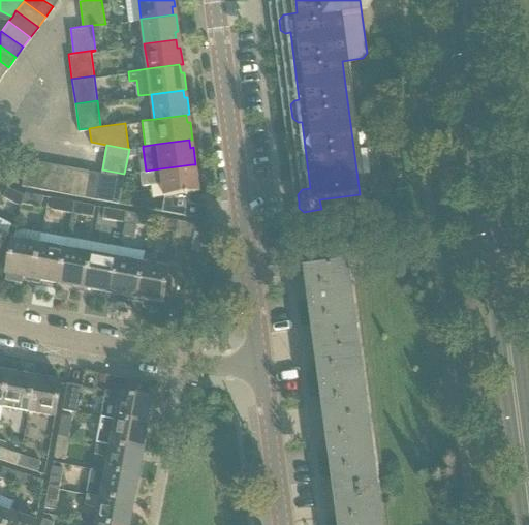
[(22,184),(34,186),(39,160),(26,158),(22,184)]
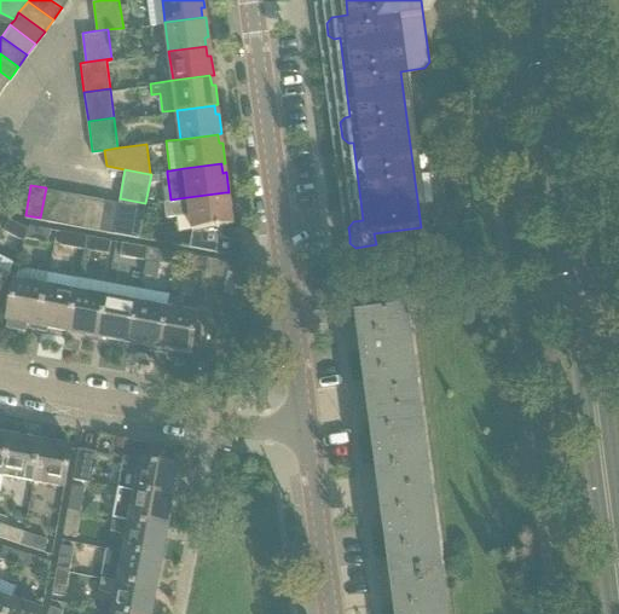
[(46,187),(40,218),(48,220),(55,220),(61,190),(46,187)]
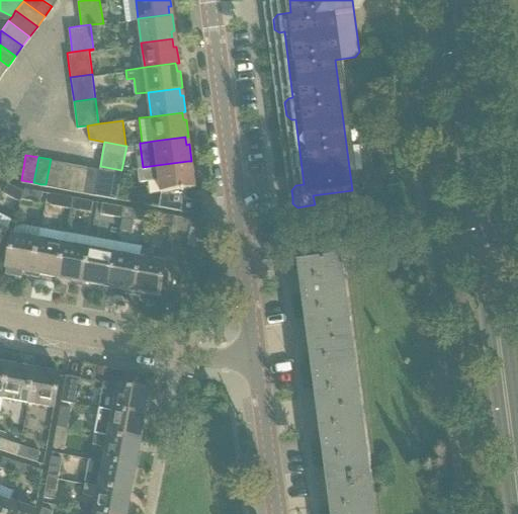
[(51,159),(46,184),(58,187),(63,161),(51,159)]
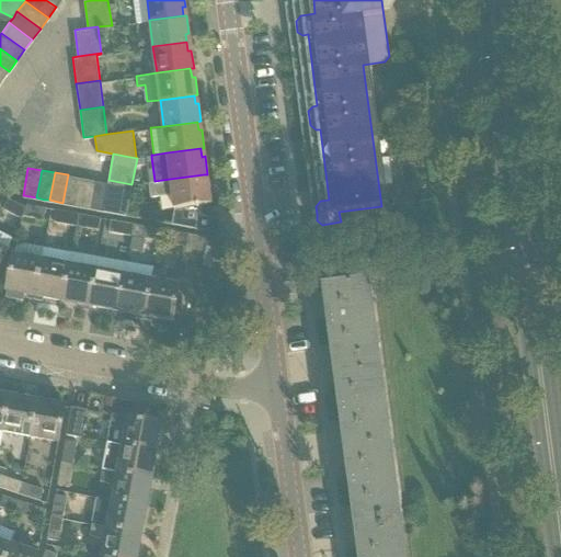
[(68,174),(63,203),(76,205),(81,178),(68,174)]
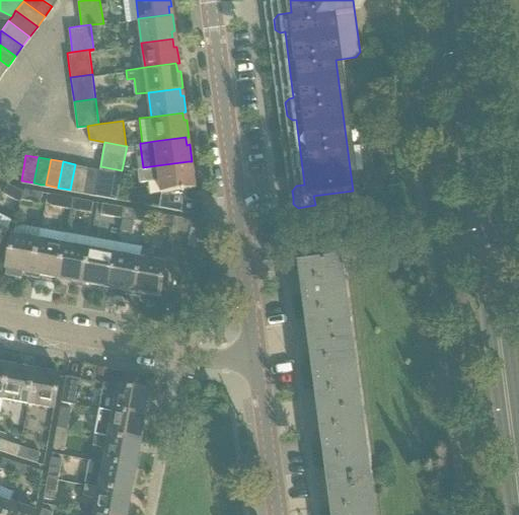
[(192,161),(157,165),(137,168),(139,180),(159,177),(161,191),(158,206),(181,210),(184,188),(196,187),(193,168),(190,169),(189,162),(192,162),(192,161)]
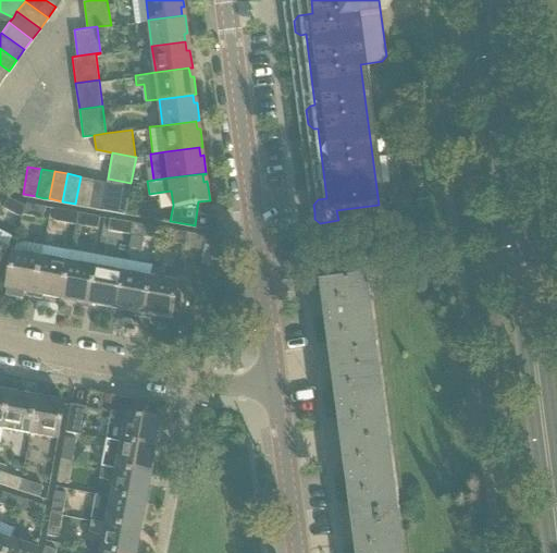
[(75,204),(88,206),(94,179),(81,176),(75,204)]
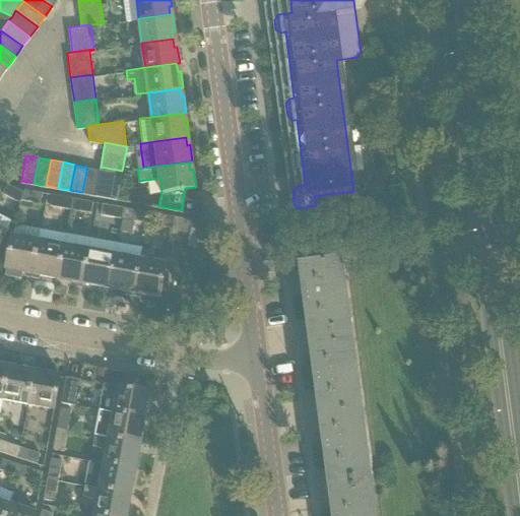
[(87,167),(82,192),(94,194),(100,169),(87,167)]
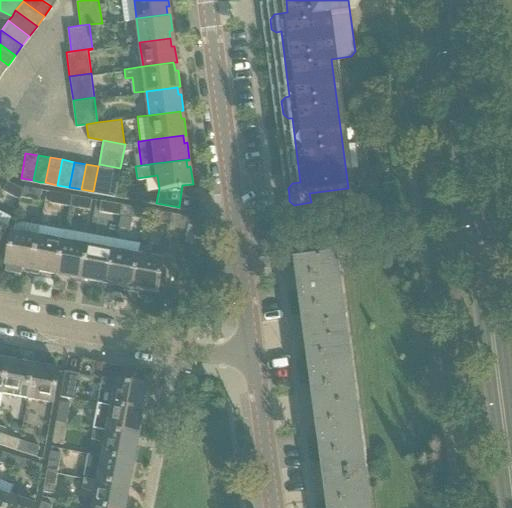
[(99,164),(98,166),(93,191),(115,195),(120,168),(99,164)]
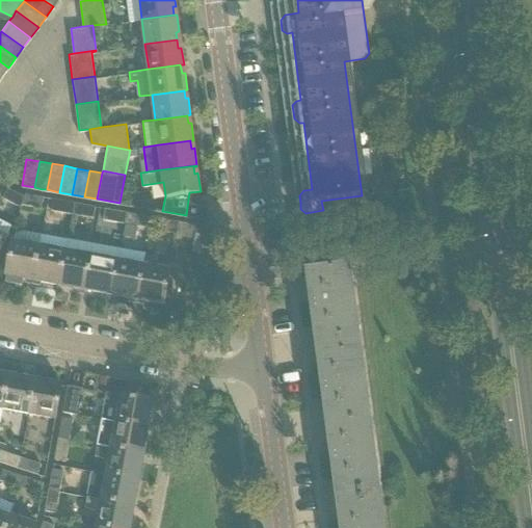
[(376,180),(370,181),(371,192),(393,189),(391,176),(376,178),(376,180)]
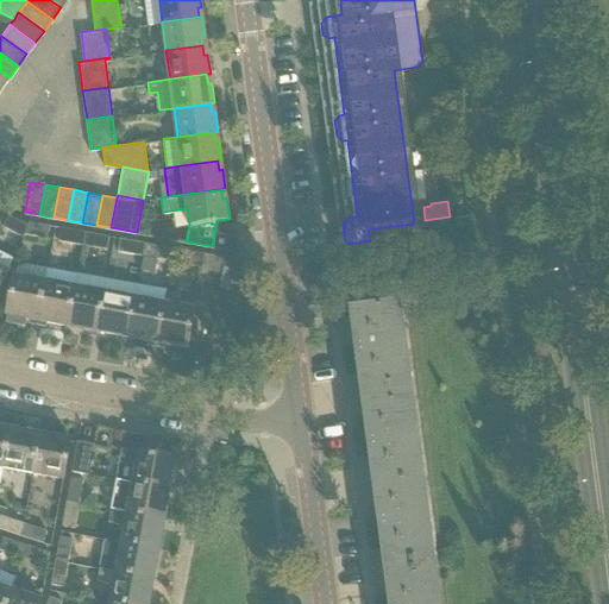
[(8,212),(2,224),(24,234),(25,232),(29,222),(8,212)]
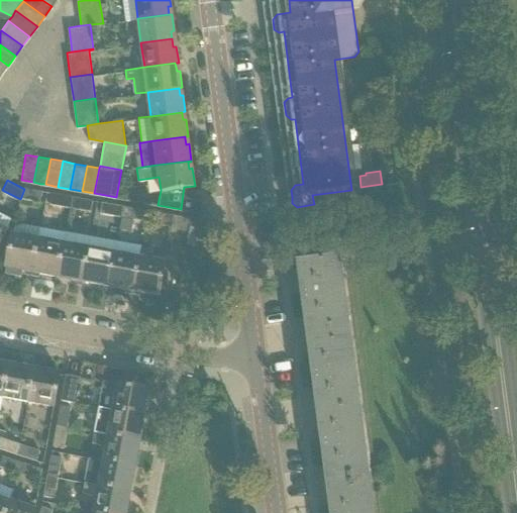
[(21,197),(22,197),(39,200),(41,190),(26,187),(24,187),(24,189),(21,197)]
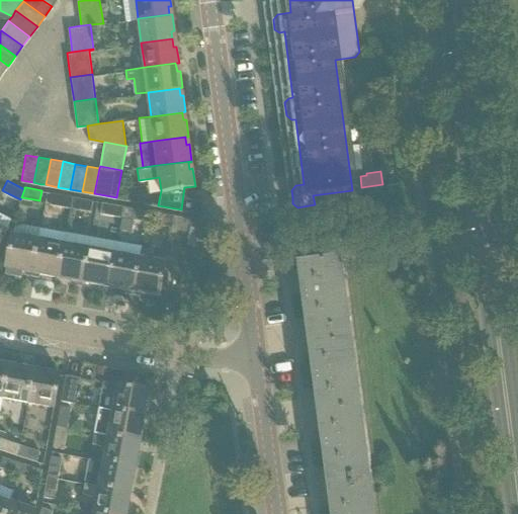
[(50,202),(70,206),(72,195),(52,192),(50,202)]
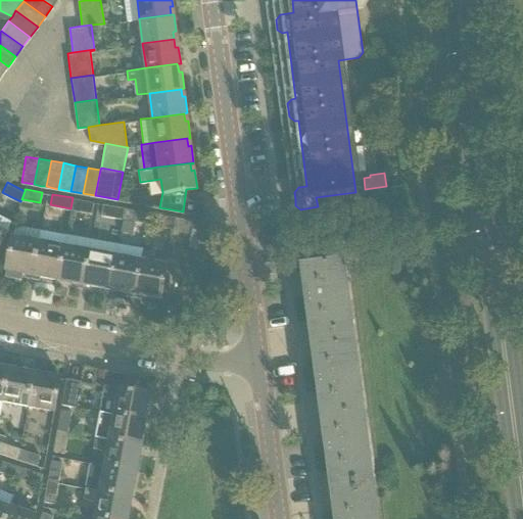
[(73,197),(70,208),(92,213),(94,201),(73,197)]
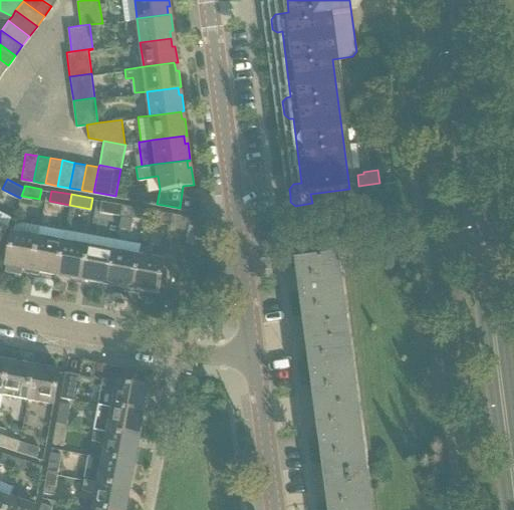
[(99,210),(119,214),(121,204),(101,200),(99,210)]
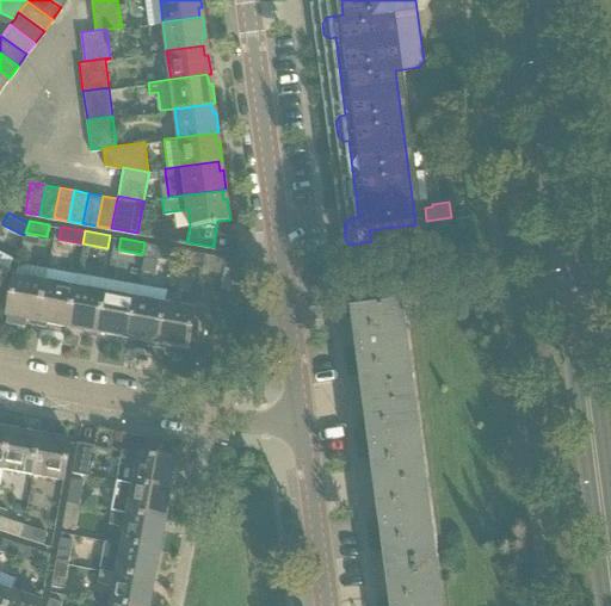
[(144,242),(142,254),(167,259),(170,246),(144,242)]
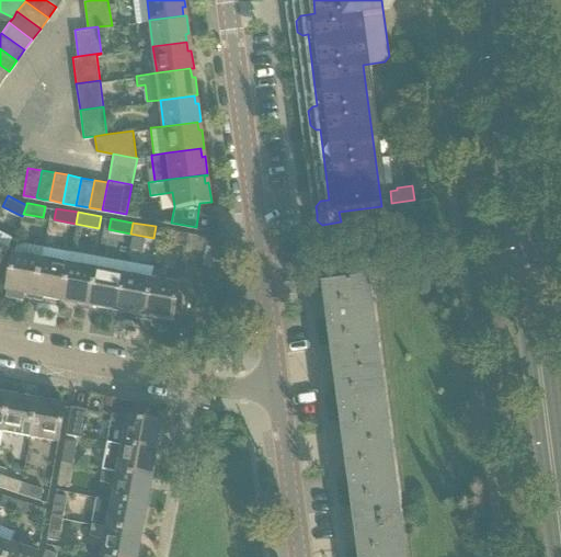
[(163,240),(185,243),(187,232),(165,228),(163,240)]
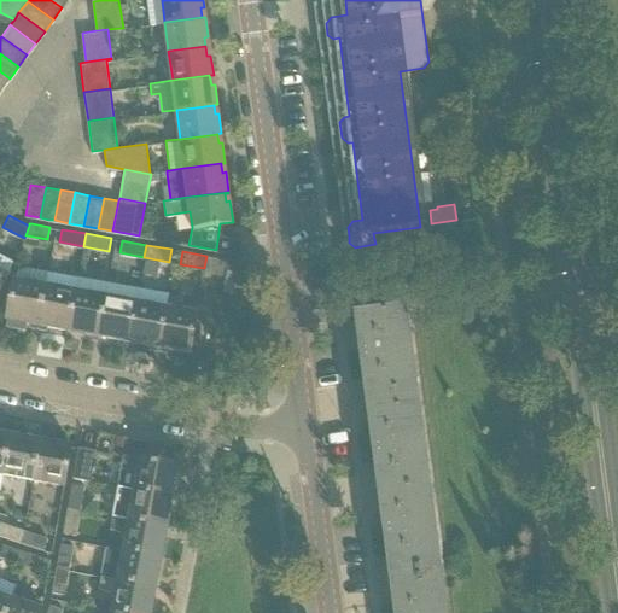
[(25,320),(39,323),(46,284),(15,278),(6,325),(23,327),(25,320)]
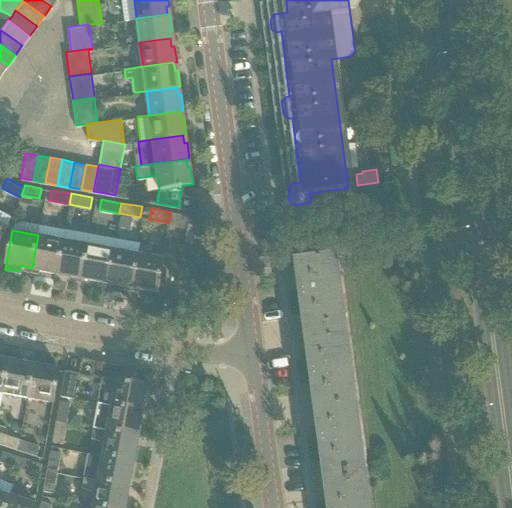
[(32,268),(57,272),(63,240),(38,235),(32,268)]
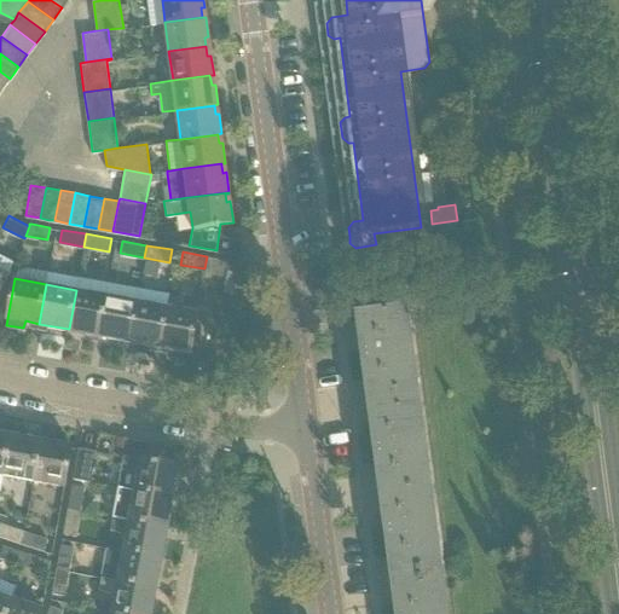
[(69,329),(99,335),(106,295),(76,290),(69,329)]
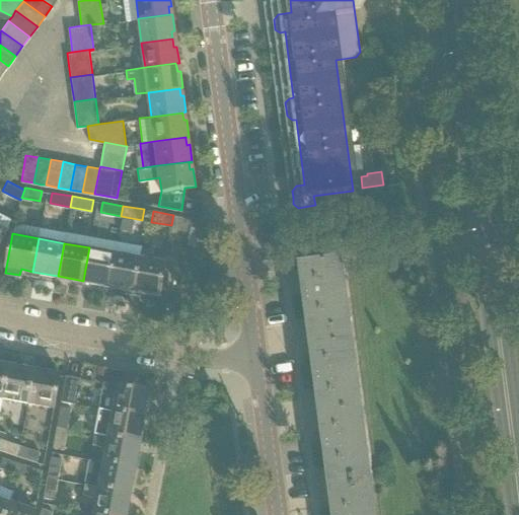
[(83,281),(108,285),(115,252),(89,247),(83,281)]
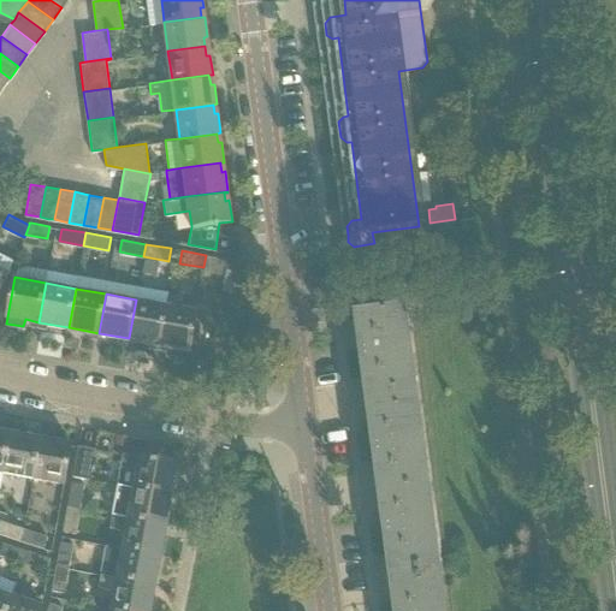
[(129,338),(158,344),(165,304),(136,300),(129,338)]
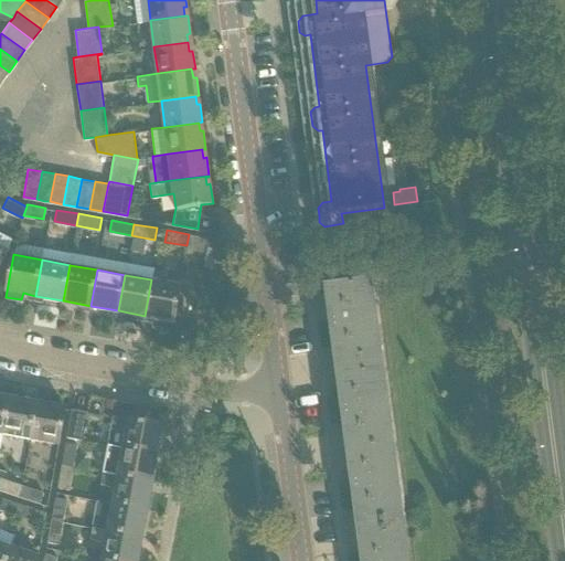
[(151,279),(145,316),(173,321),(180,285),(151,279)]
